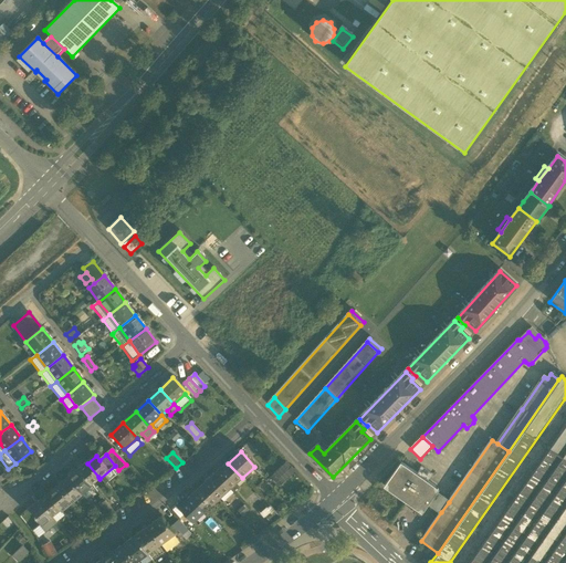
[(279,488),(295,472),(285,462),(269,479),(279,488)]
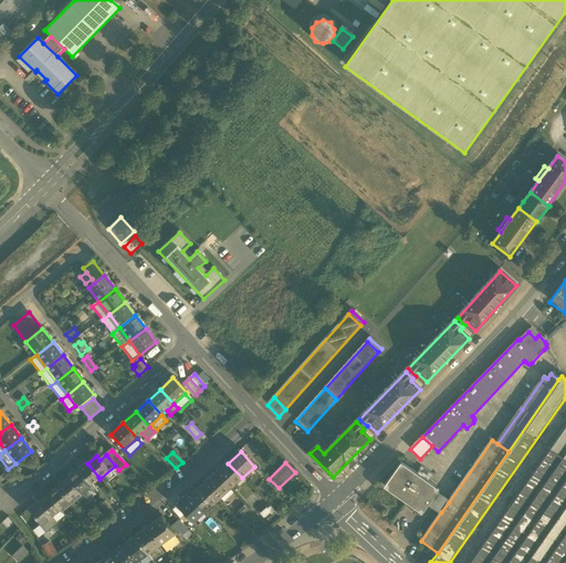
[(422,513),(429,504),(437,493),(439,490),(400,462),(384,487),(422,513)]
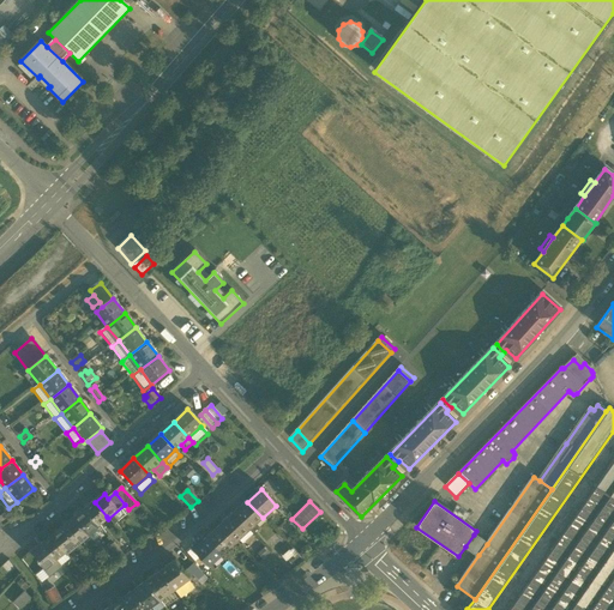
[(95,502),(85,509),(98,526),(103,523),(103,520),(107,517),(95,502)]
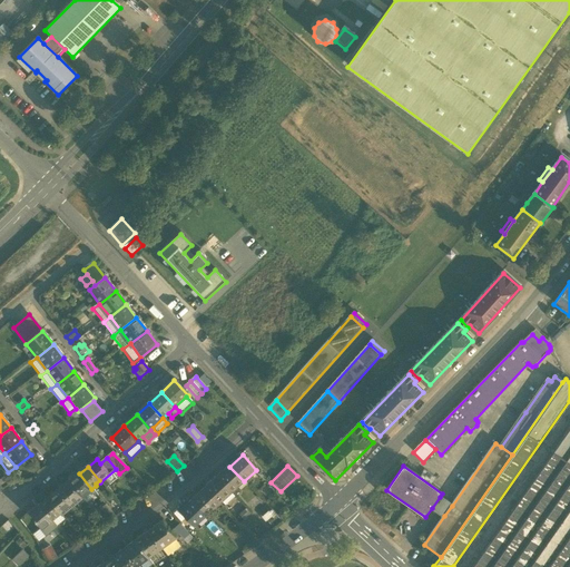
[(229,467),(218,478),(232,492),(244,481),(229,467)]
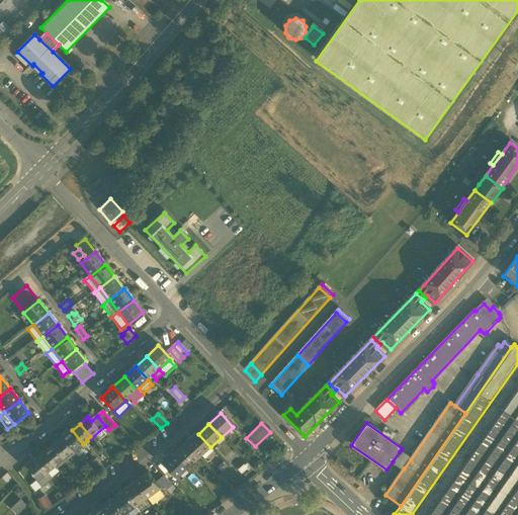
[(118,429),(115,425),(108,430),(108,431),(109,433),(111,435),(118,429)]
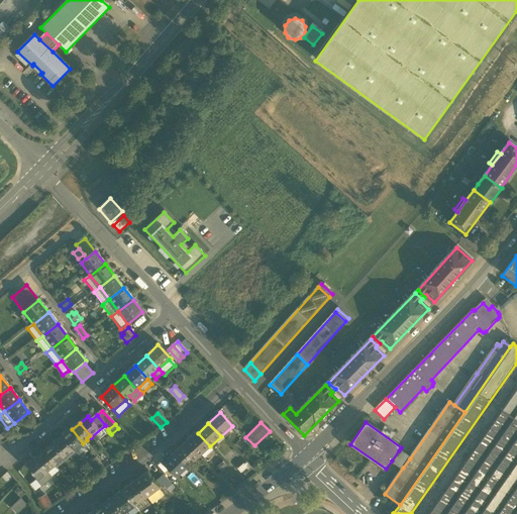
[(108,429),(105,425),(91,437),(95,441),(96,443),(109,432),(108,430),(108,429)]
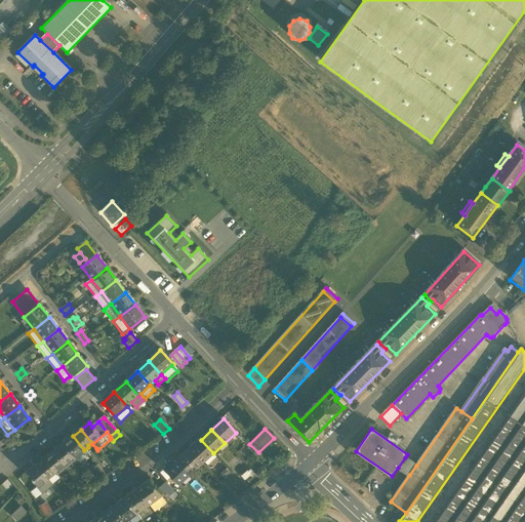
[(73,436),(64,444),(75,458),(76,459),(80,456),(79,454),(84,450),(73,436)]
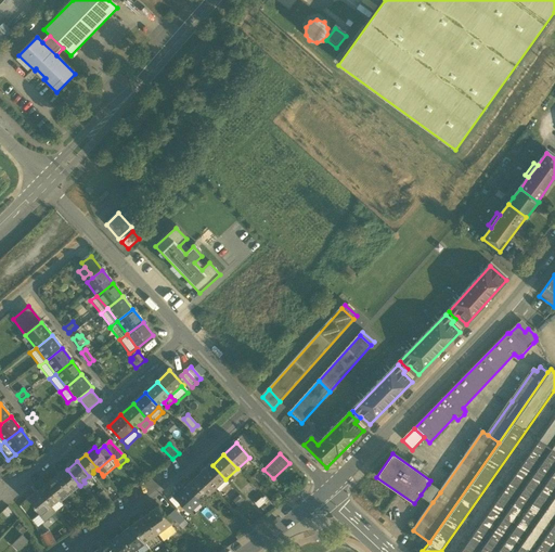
[(213,465),(199,476),(214,491),(226,479),(213,465)]
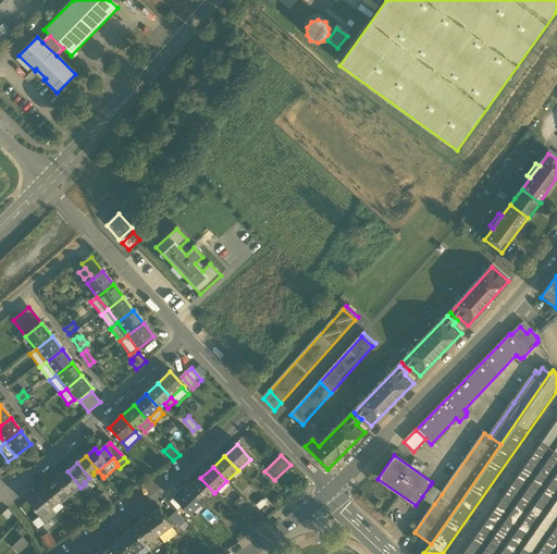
[(67,471),(57,479),(70,494),(71,496),(75,492),(75,490),(79,487),(67,471)]
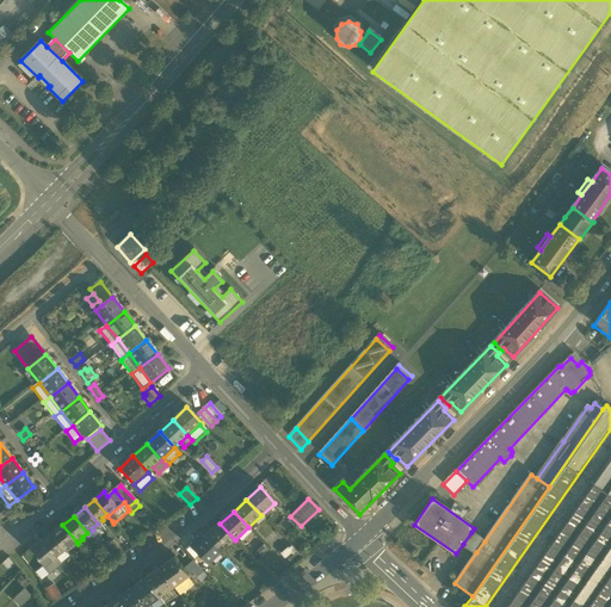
[(220,524),(207,536),(222,552),(235,540),(220,524)]
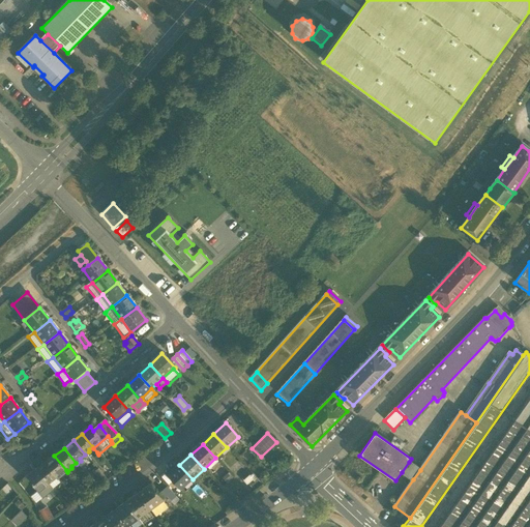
[(54,456),(45,464),(55,477),(58,479),(61,476),(61,474),(66,470),(54,456)]
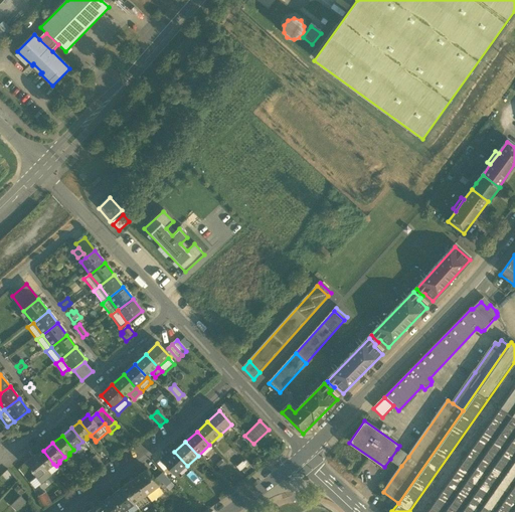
[(408,457),(397,449),(390,459),(401,466),(408,457)]
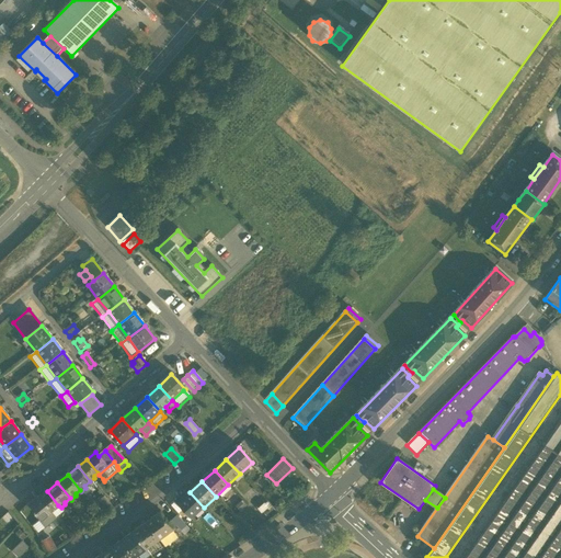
[(47,491),(38,498),(52,513),(55,510),(55,508),(58,505),(47,491)]
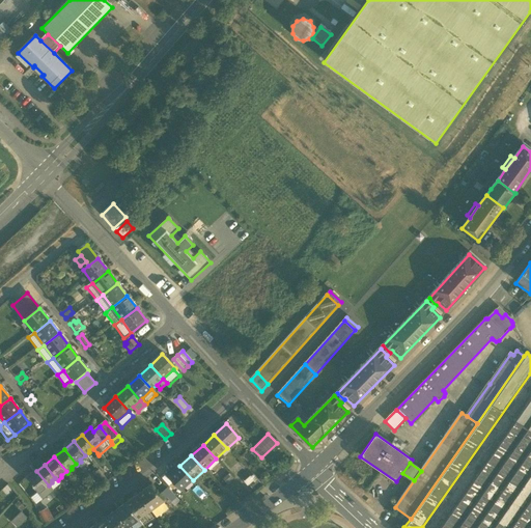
[(180,491),(193,480),(179,466),(168,477),(180,491)]
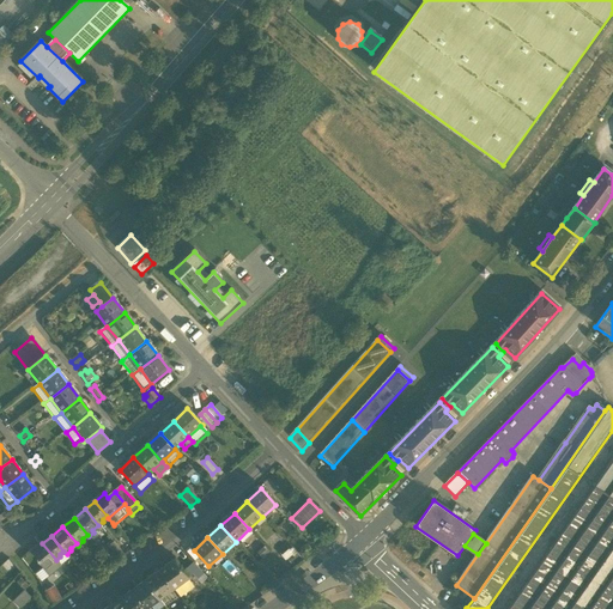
[(53,562),(56,560),(42,543),(34,552),(38,558),(37,559),(44,567),(49,564),(52,564),(53,562)]
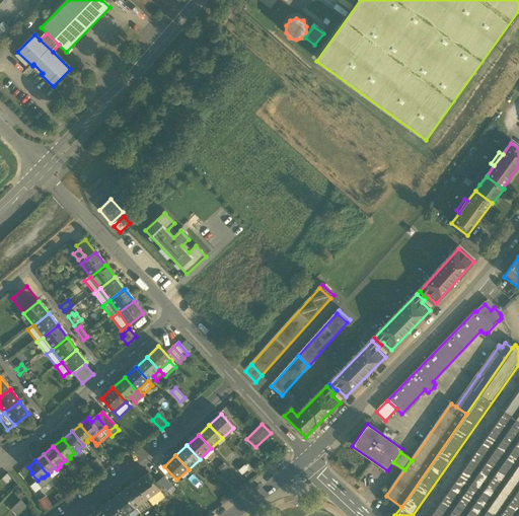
[(92,464),(99,472),(103,469),(96,461),(92,464)]
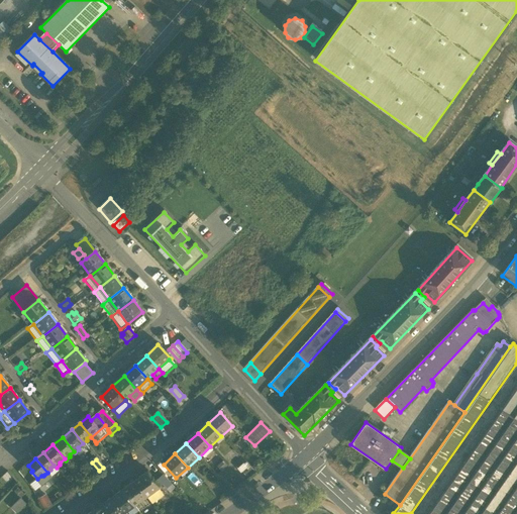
[(50,470),(47,473),(52,478),(59,472),(57,468),(54,466),(50,468),(50,470)]
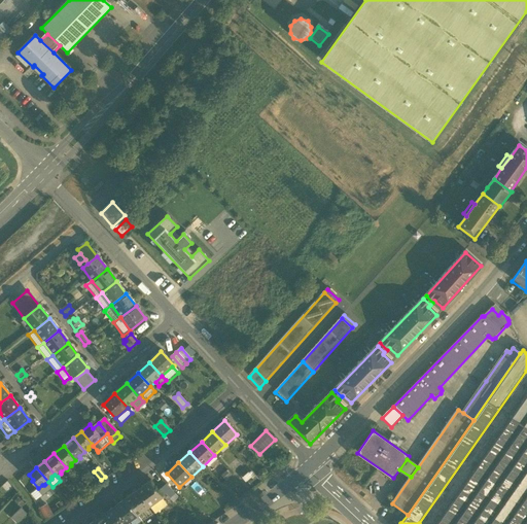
[(138,491),(148,507),(154,502),(155,503),(162,499),(163,498),(163,497),(159,493),(155,488),(155,489),(150,482),(138,491)]
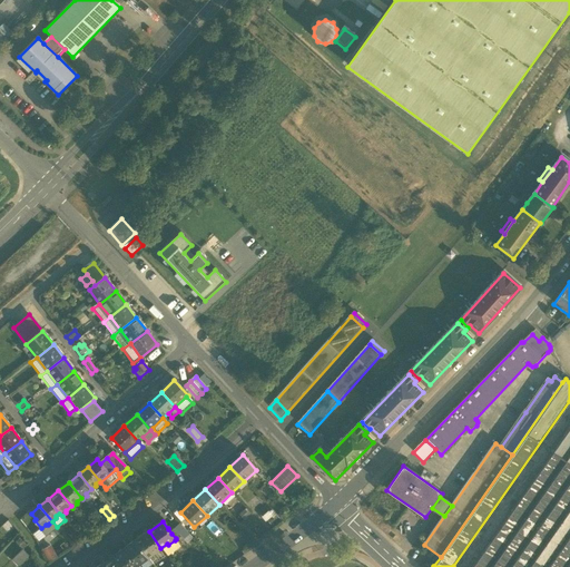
[(46,525),(41,528),(39,529),(45,536),(53,529),(49,524),(48,525),(46,525)]
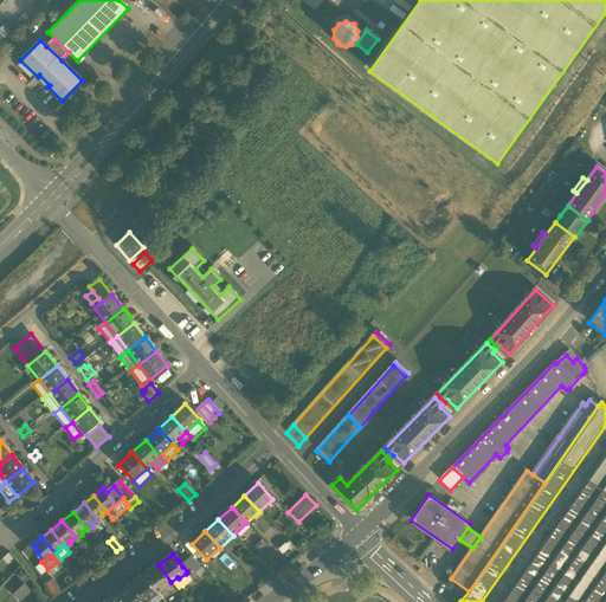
[(191,557),(185,563),(191,569),(195,575),(201,569),(191,557)]
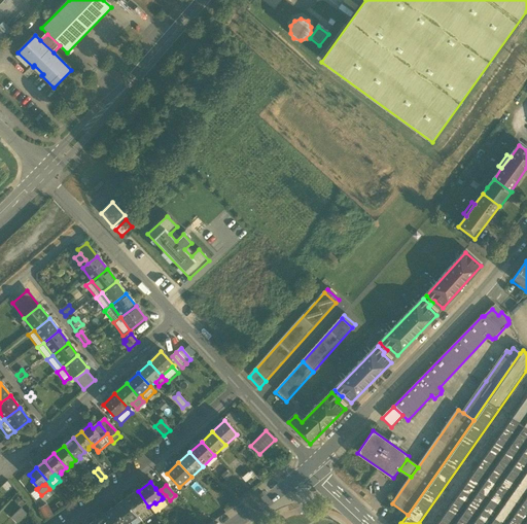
[(138,491),(126,500),(136,516),(142,512),(143,513),(149,508),(148,507),(138,491)]
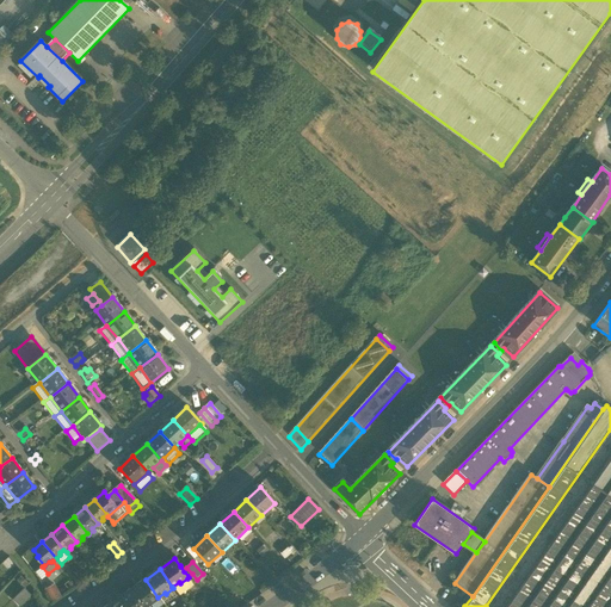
[(193,586),(187,578),(180,583),(179,582),(172,587),(173,588),(179,596),(193,586)]
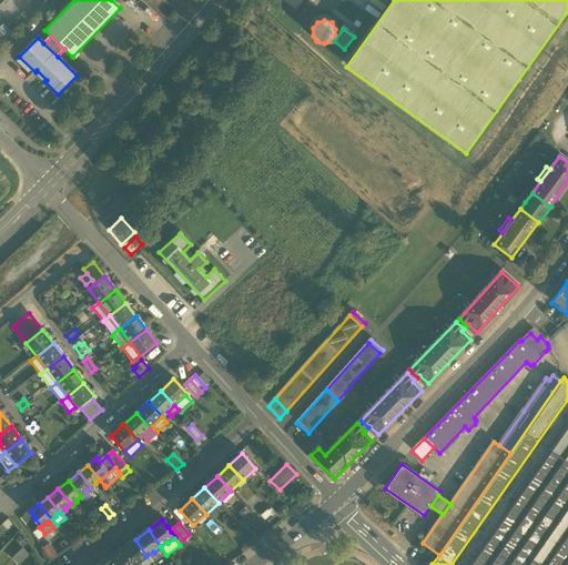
[(135,540),(124,547),(135,564),(138,564),(141,562),(140,561),(146,556),(135,540)]
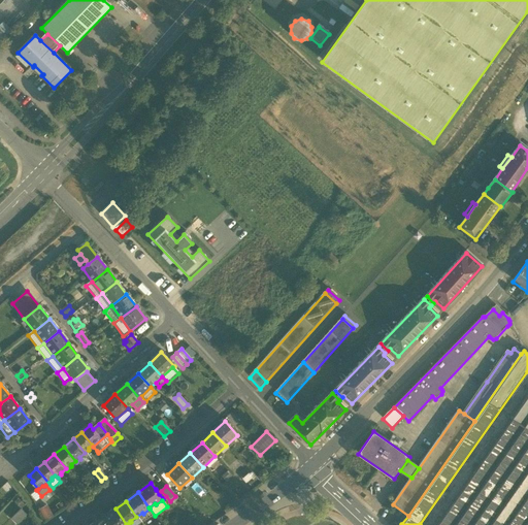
[(43,521),(53,517),(46,505),(38,510),(43,521)]
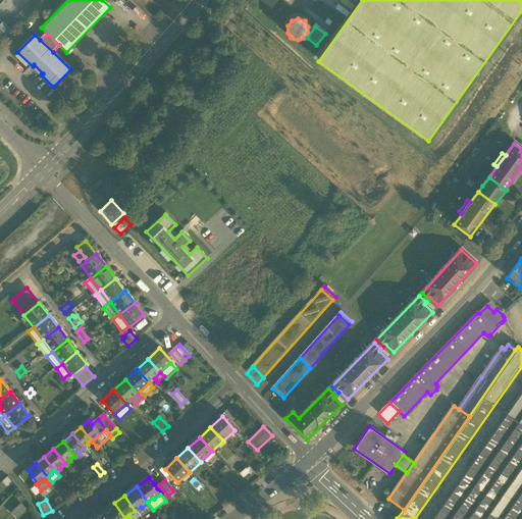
[(114,503),(104,510),(110,518),(124,518),(114,503)]
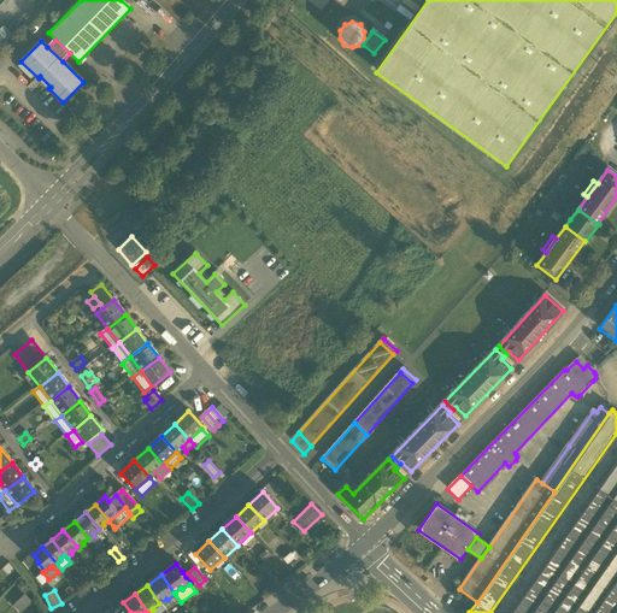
[(13,607),(18,612),(23,612),(31,603),(24,596),(13,607)]
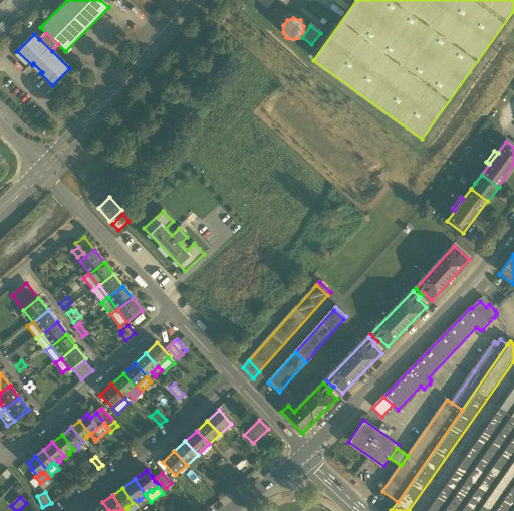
[(108,510),(102,502),(92,509),(93,510),(108,510)]
